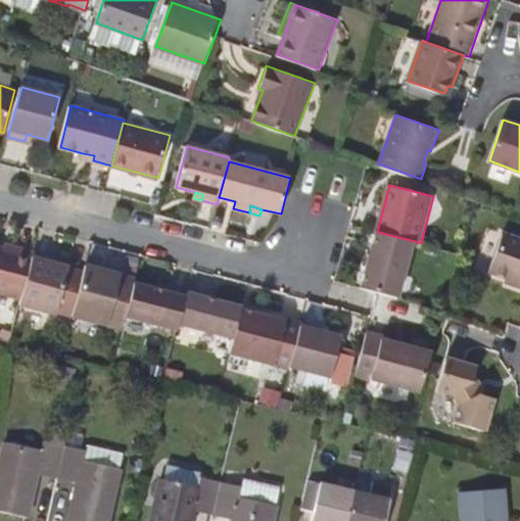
[(415,241),(377,232),(363,288),(378,293),(399,298),(415,241)]
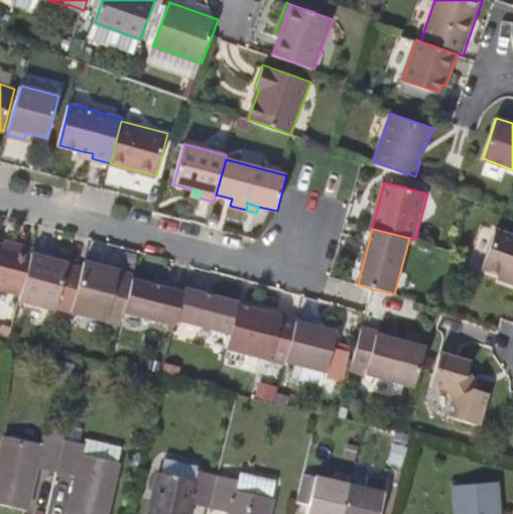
[(512,237),(494,231),(482,267),(508,277),(507,280),(512,282),(512,237)]
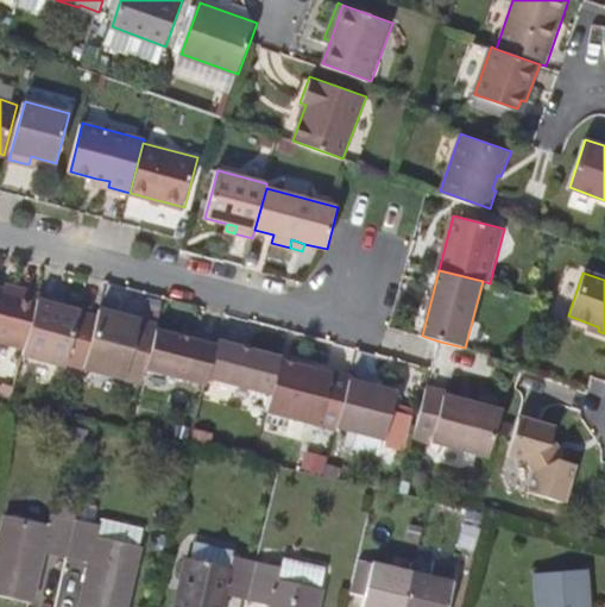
[(5,288),(0,286),(0,339),(26,348),(41,292),(20,287),(19,292),(5,288)]
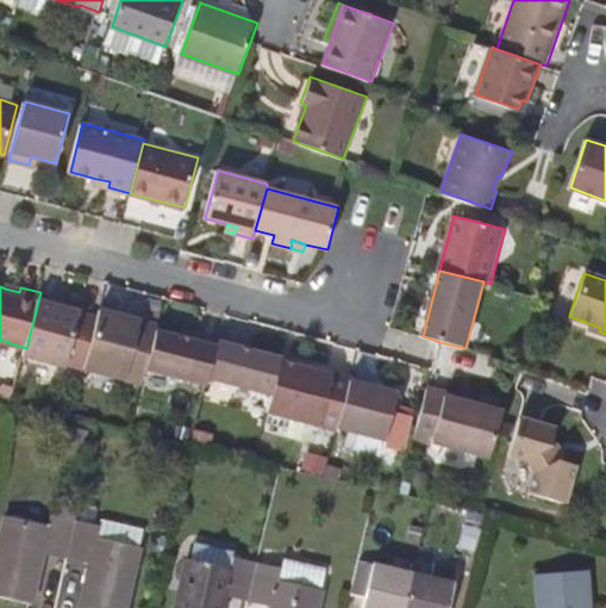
[(67,366),(68,364),(85,367),(99,315),(66,306),(57,304),(60,298),(41,292),(26,348),(24,354),(67,366)]
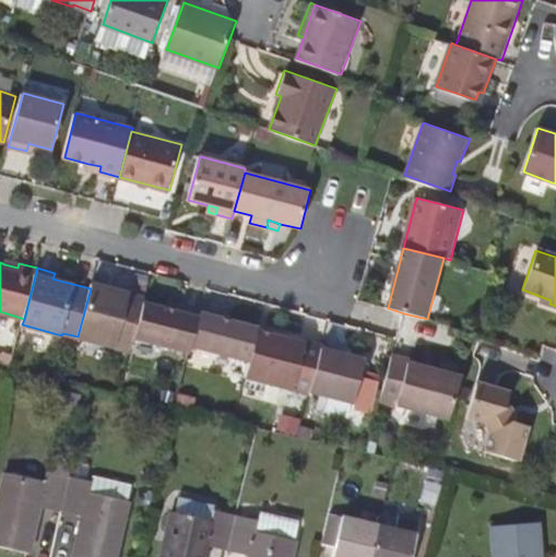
[(146,297),(93,283),(91,288),(78,336),(131,351),(135,338),(144,301),(146,297)]
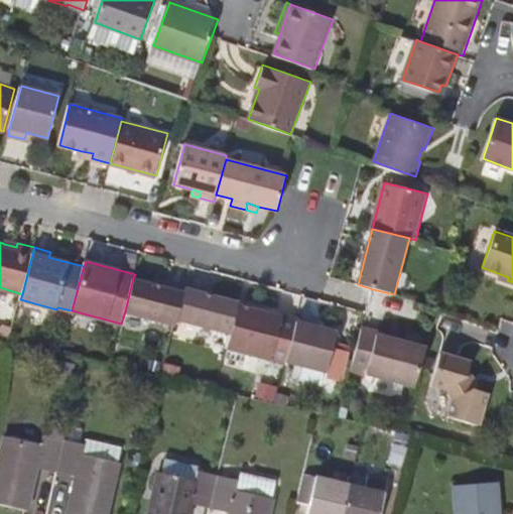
[(167,288),(133,278),(125,311),(175,325),(177,318),(185,288),(168,284),(167,288)]
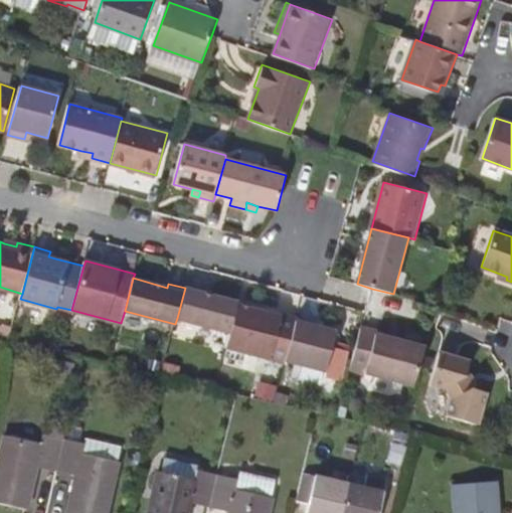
[(238,302),(185,288),(177,318),(230,333),(238,303),(238,302)]
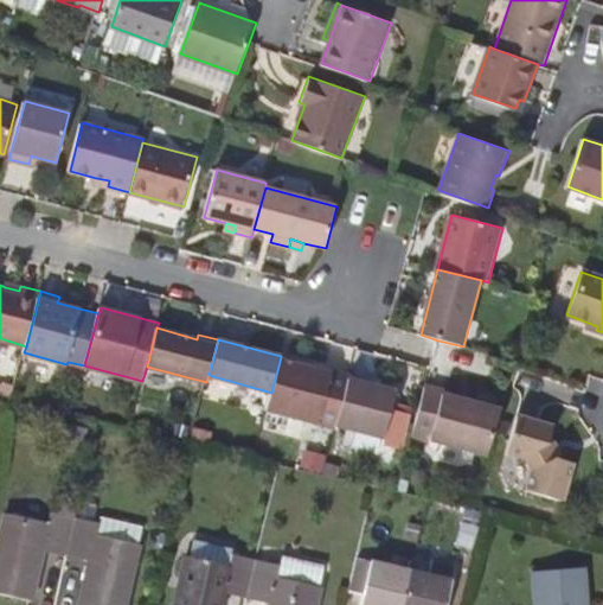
[(281,357),(271,393),(265,416),(333,435),(334,432),(350,374),(332,369),(331,371),(281,357)]
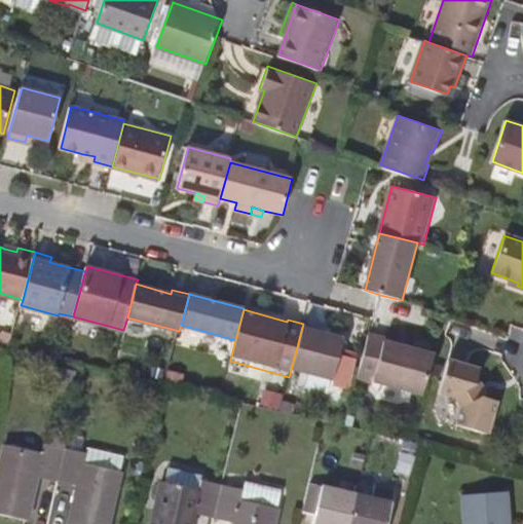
[(346,389),(355,361),(339,357),(343,340),(330,336),(331,331),(303,324),(290,374),(306,378),(302,393),(330,400),(333,385),(346,389)]
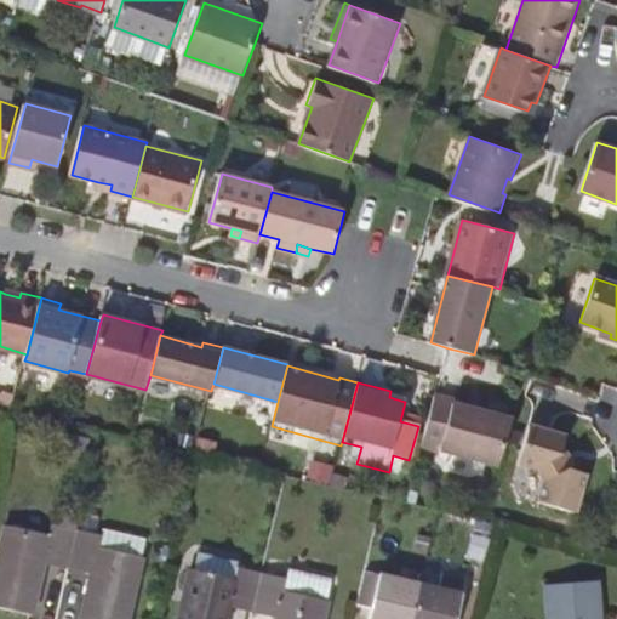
[(513,419),(455,403),(456,399),(436,395),(423,444),(498,465),(513,419)]
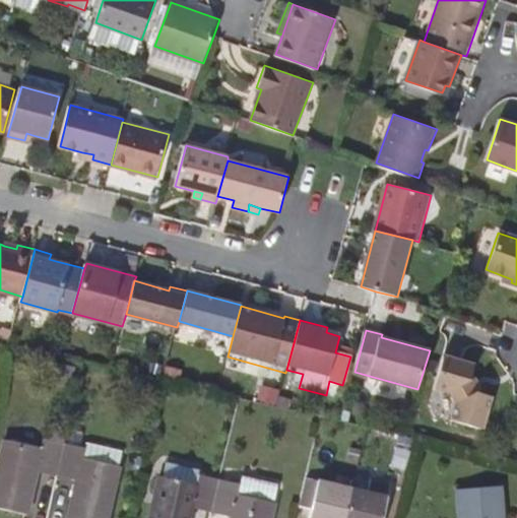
[(475,393),(471,385),(470,383),(475,366),(445,355),(437,386),(451,390),(456,403),(451,422),(482,431),(491,399),(475,393)]
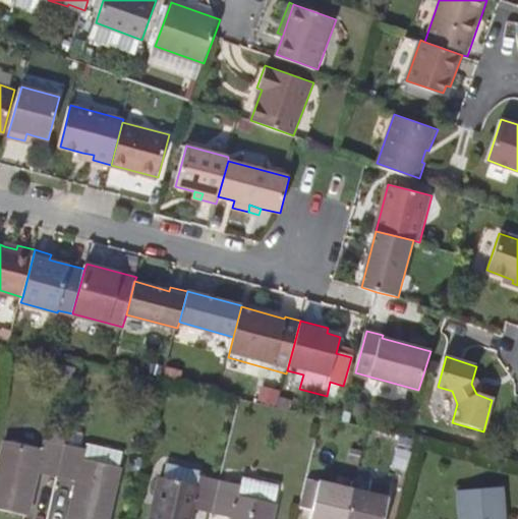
[(478,383),(472,386),(476,394),(482,392),(478,383)]
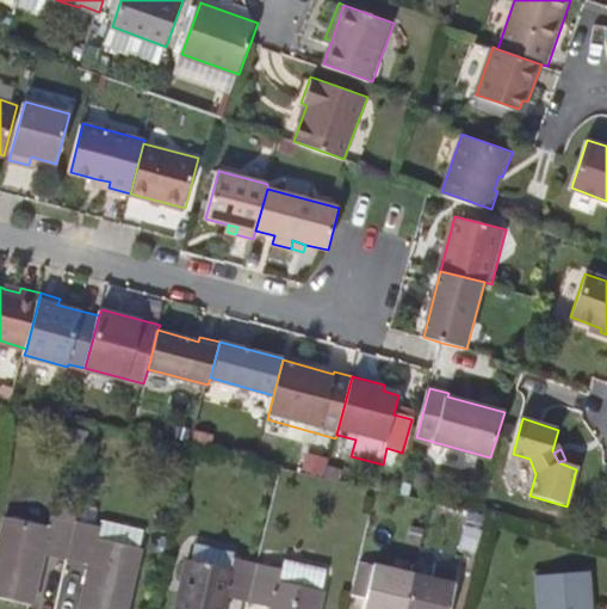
[(82,517),(86,503),(69,499),(67,514),(59,511),(56,524),(13,514),(0,565),(0,592),(37,602),(50,549),(74,555),(82,517)]
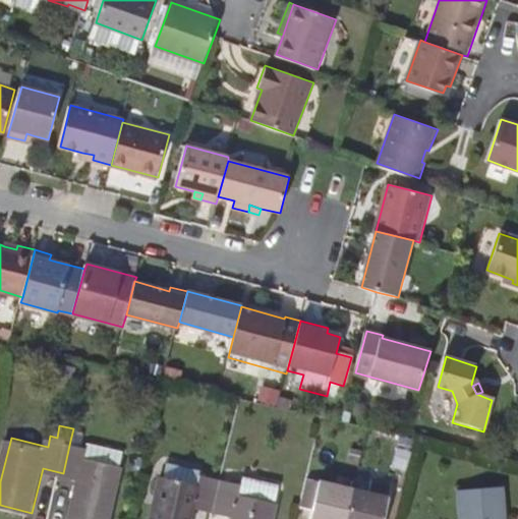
[(70,441),(63,473),(82,477),(72,518),(113,518),(125,464),(88,455),(90,445),(70,441)]
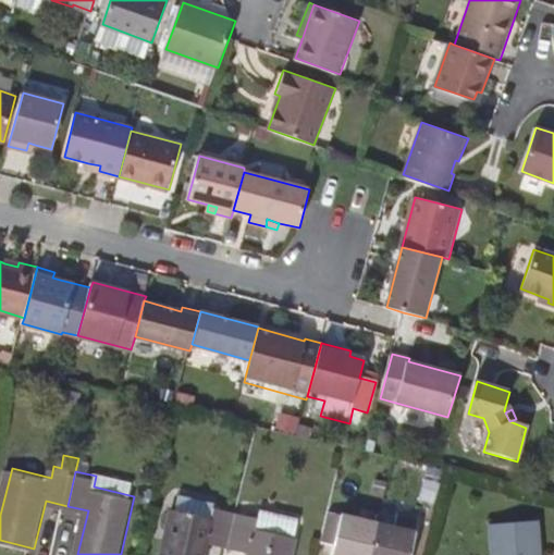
[(234,544),(243,509),(222,505),(222,498),(185,490),(181,507),(177,506),(165,554),(209,554),(213,540),(234,544)]
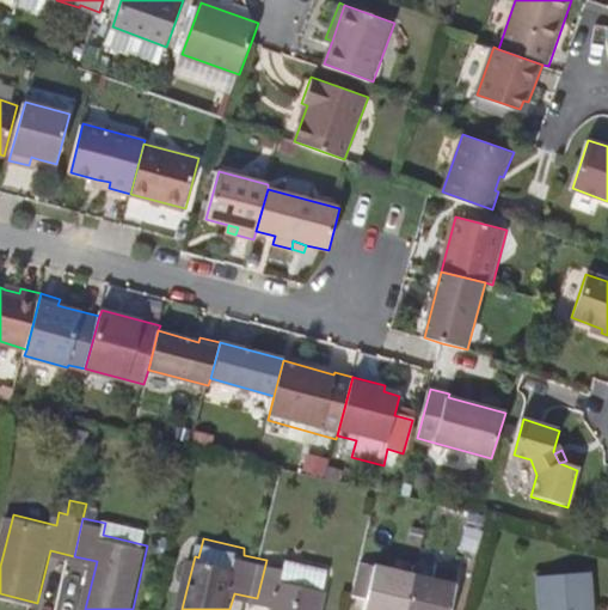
[(363,555),(356,586),(369,590),(366,605),(388,609),(387,609),(406,609),(417,568),(363,555)]
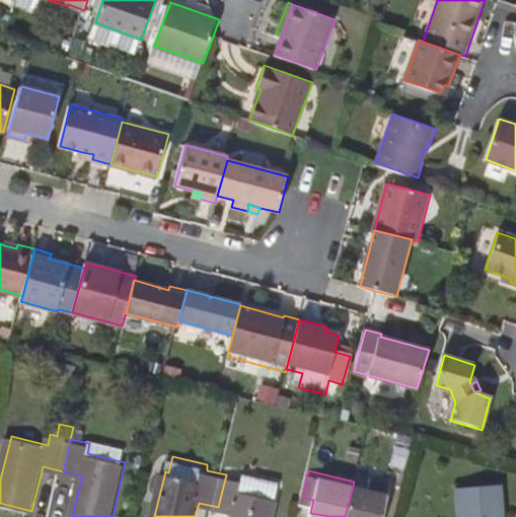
[(226,474),(218,507),(238,512),(236,516),(277,516),(286,482),(247,471),(246,479),(226,474)]
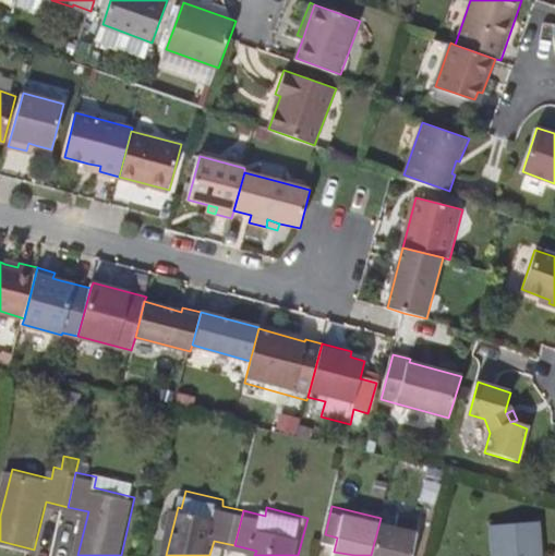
[(381,518),(371,555),(410,555),(421,514),(401,508),(398,522),(381,518)]
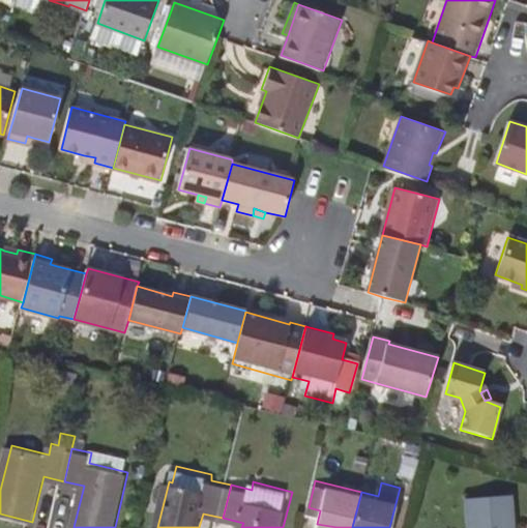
[(517,527),(513,489),(469,493),(471,527),(517,527)]
